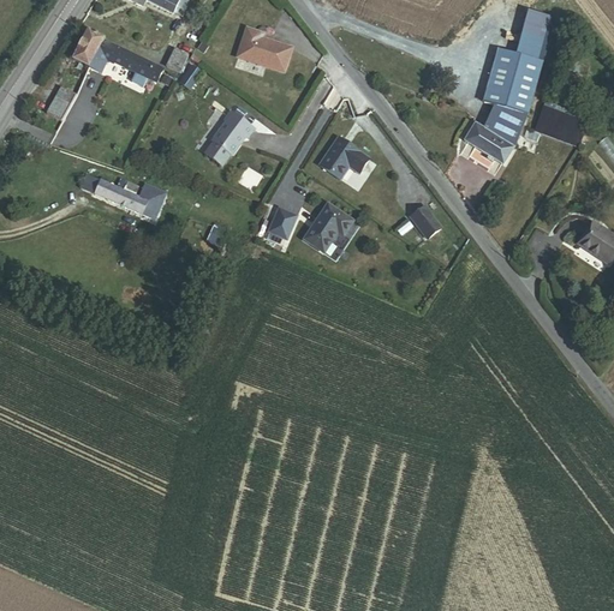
[(183,16),(188,5),(190,0),(131,0),(142,5),(144,0),(172,13),(173,12),(183,16)]
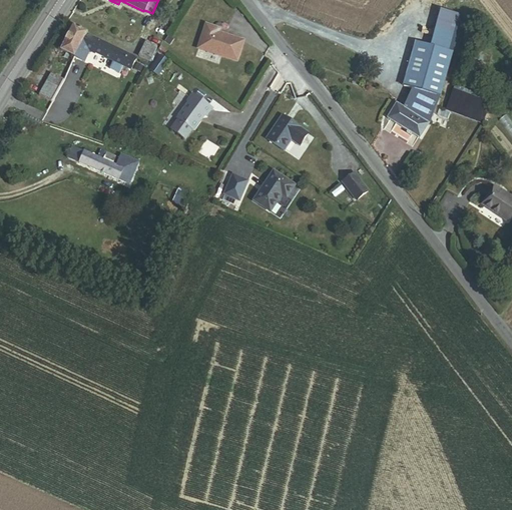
[(452,50),(462,15),(440,9),(430,44),(452,50)]
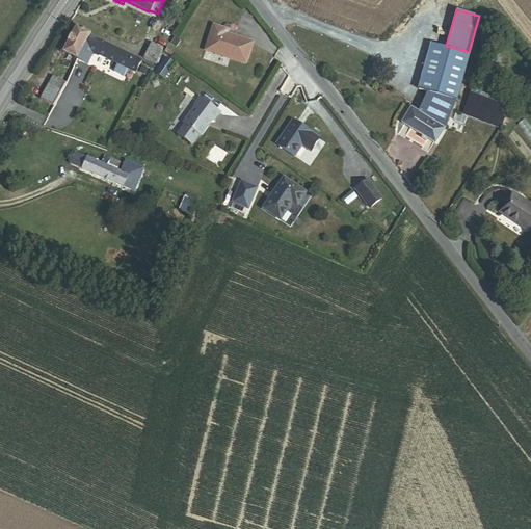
[(212,22),(204,48),(245,61),(253,40),(227,31),(228,27),(212,22)]
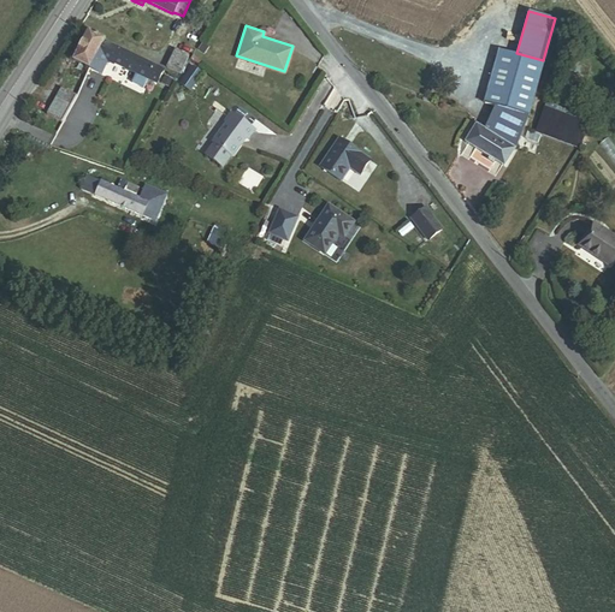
[(89,67),(96,52),(104,39),(105,36),(89,28),(87,31),(82,28),(76,39),(82,42),(74,59),(89,67)]
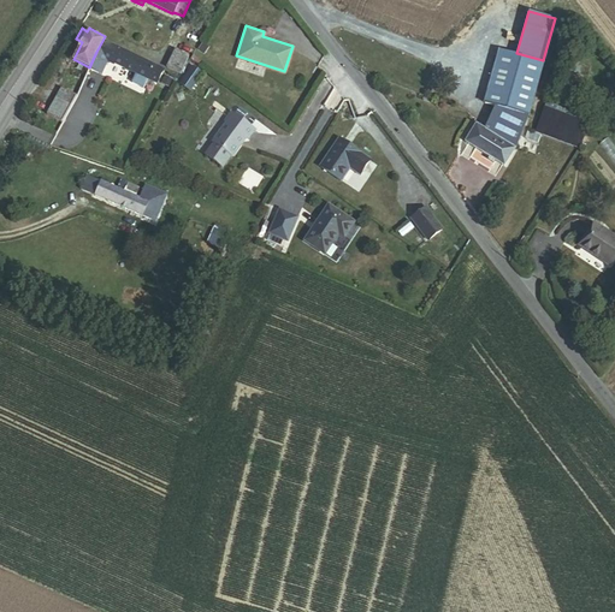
[(182,42),(195,49),(200,41),(187,34),(182,42)]
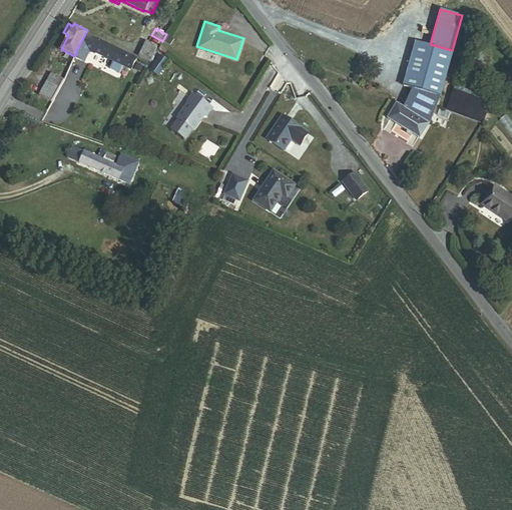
[(136,58),(86,32),(80,43),(74,56),(84,61),(90,48),(111,59),(109,63),(110,67),(116,70),(120,68),(122,64),(131,68),(132,66),(136,58)]
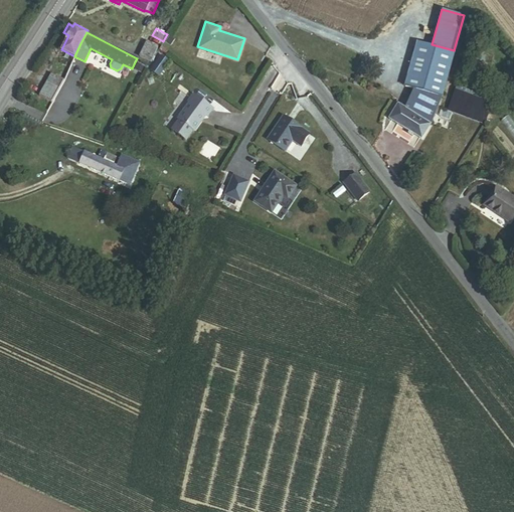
[(139,54),(150,60),(157,45),(146,40),(139,54)]
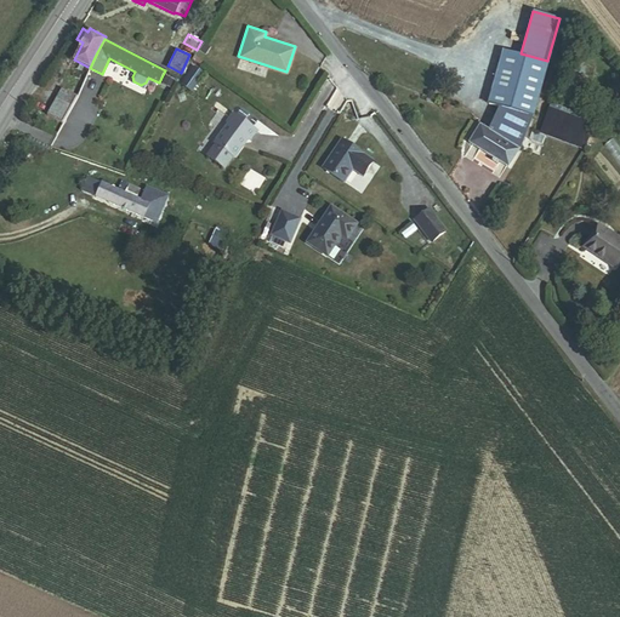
[(527,127),(533,114),(547,61),(521,53),(504,49),(488,104),(498,107),(494,114),(527,127)]
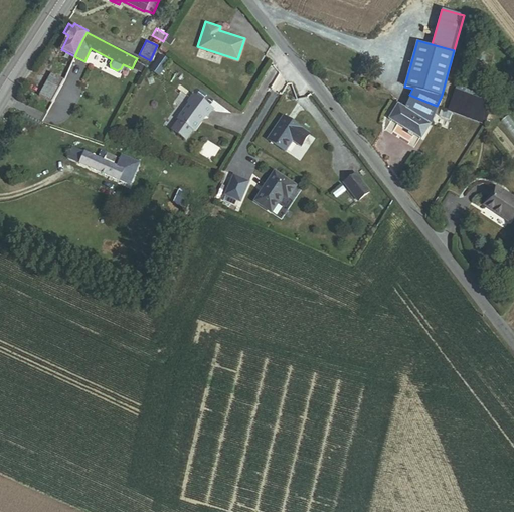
[(170,59),(161,52),(150,68),(159,74),(170,59)]
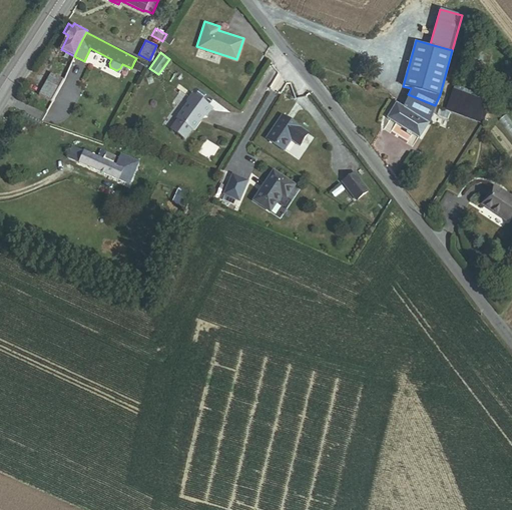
[(144,61),(136,58),(132,66),(140,69),(144,61)]
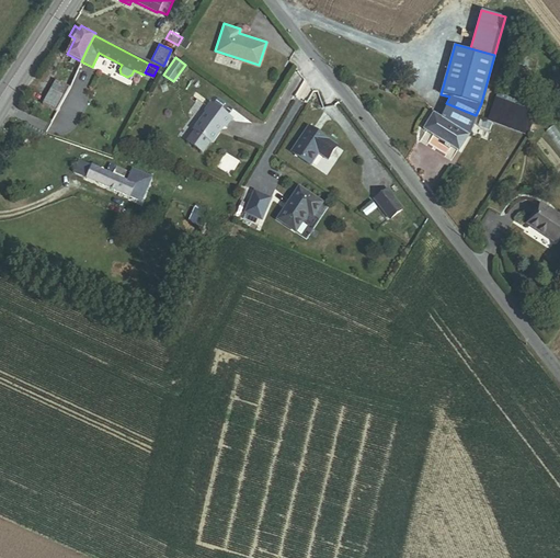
[(54,115),(68,87),(55,79),(43,102),(50,105),(47,111),(54,115)]
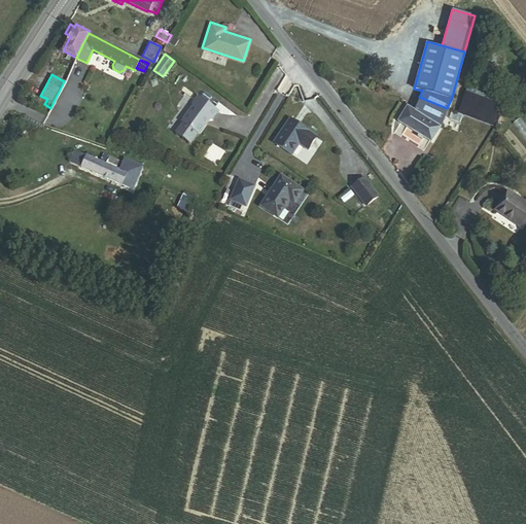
[(70,88),(63,83),(56,98),(63,101),(70,88)]
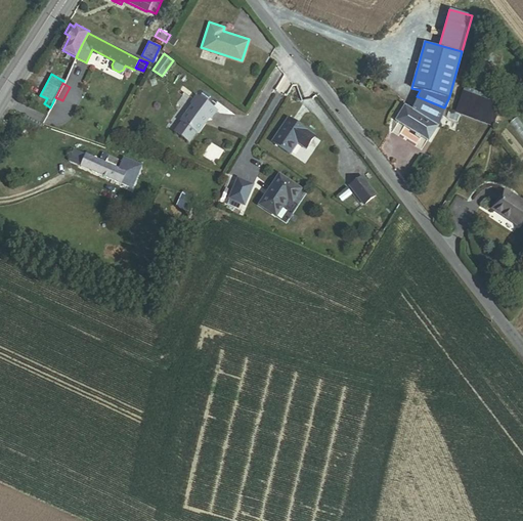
[(491,126),(498,105),(463,91),(454,112),(459,113),(491,126)]
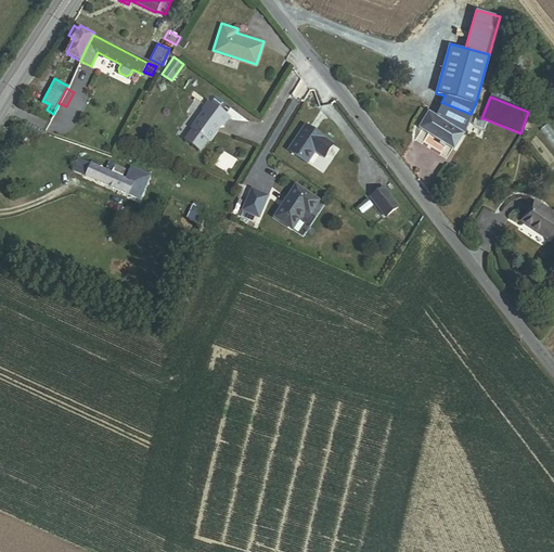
[(203,107),(190,124),(208,138),(221,122),(222,123),(229,115),(207,99),(202,106),(203,107)]
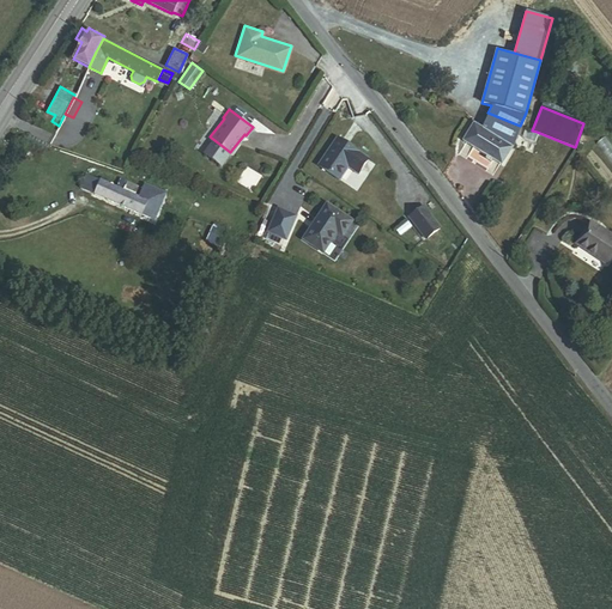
[(482,127),(474,122),(464,140),(486,154),(485,156),(489,159),(490,157),(501,163),(513,144),(520,126),(488,113),(482,127)]
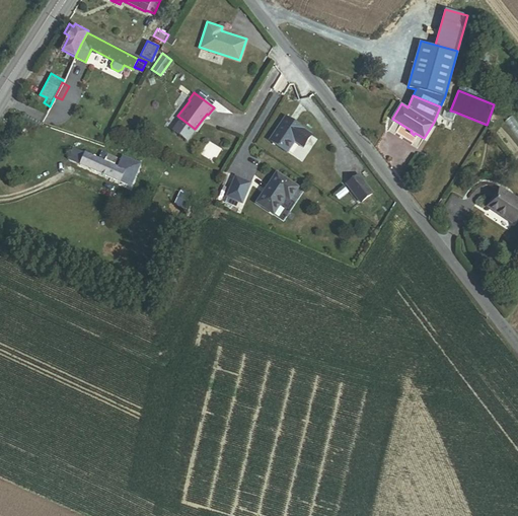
[(450,111),(444,107),(441,115),(452,119),(454,112),(450,111)]
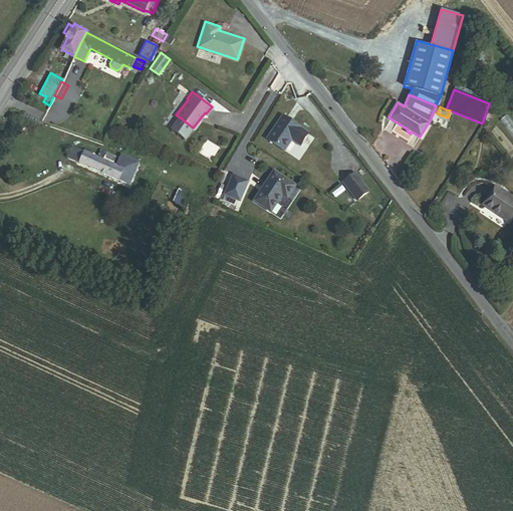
[(308,130),(282,112),(266,137),(283,148),(291,137),(299,143),(308,130)]
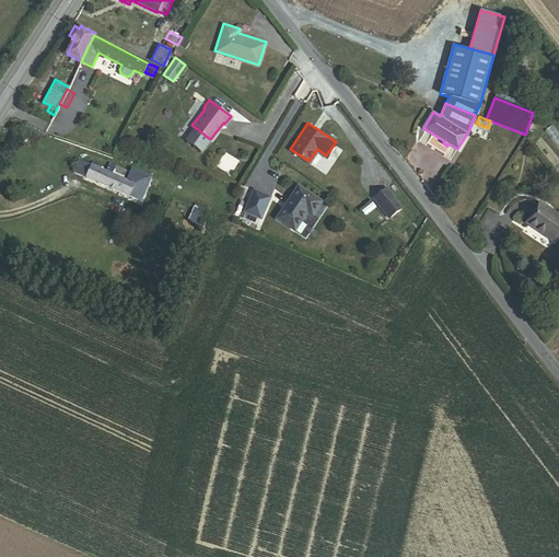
[(558,131),(552,124),(544,130),(558,151),(558,131)]
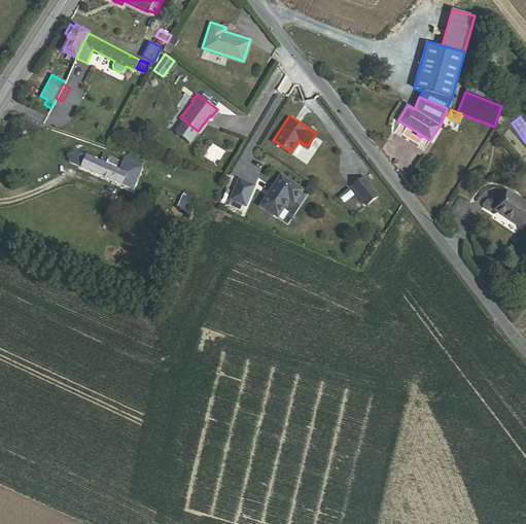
[(129,186),(134,174),(115,166),(118,160),(109,155),(106,163),(86,153),(81,165),(129,186)]
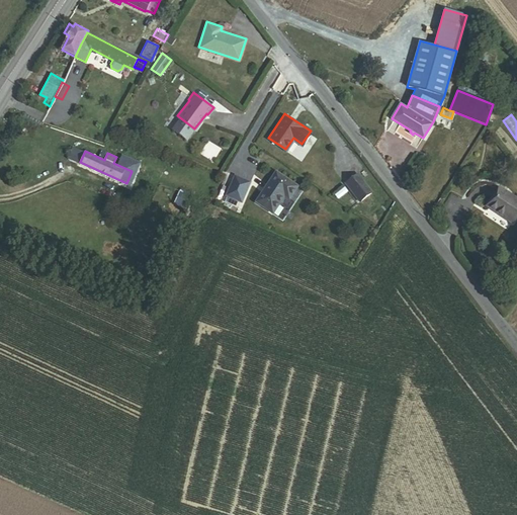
[(296,184),(275,170),(255,200),(272,211),(283,194),(288,197),(296,184)]
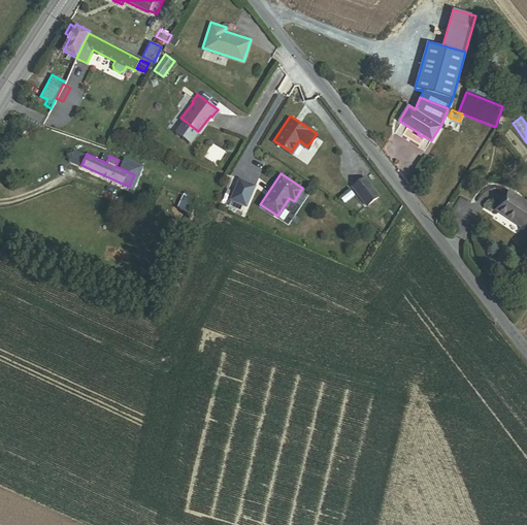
[(364,175),(352,185),(366,203),(379,194),(364,175)]
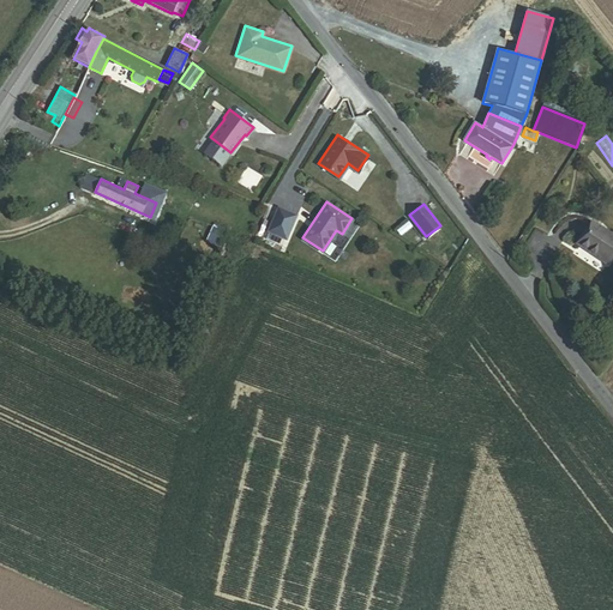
[(284,236),(295,213),(278,205),(268,229),(284,236)]
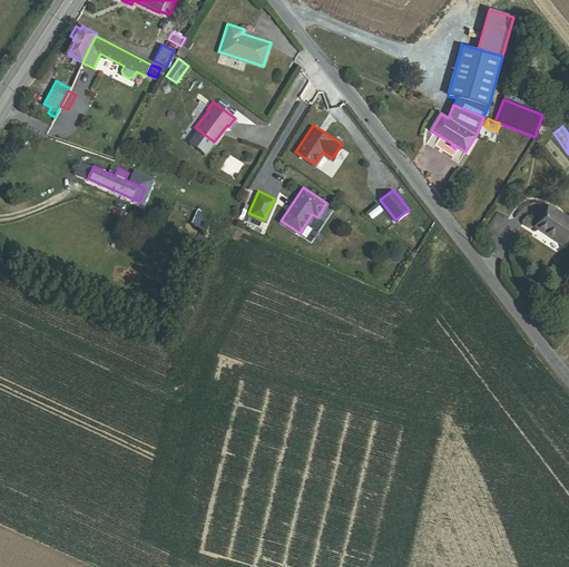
[(557,209),(546,203),(531,226),(561,245),(568,243),(568,216),(558,208),(557,209)]
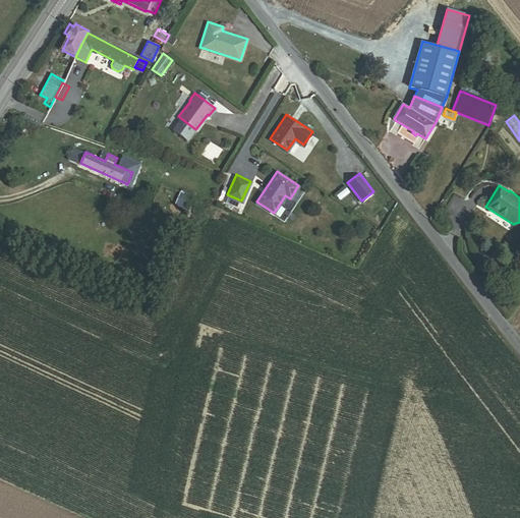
[(96,227),(103,231),(108,223),(100,219),(96,227)]
